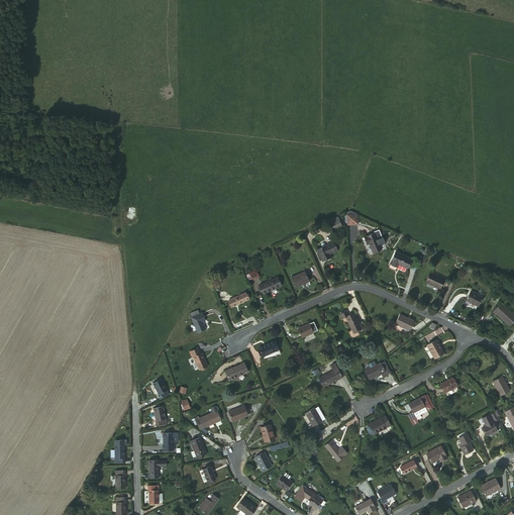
[(350,210),(347,211),(347,222),(348,222),(349,223),(356,223),(356,222),(357,221),(357,213),(350,210)]
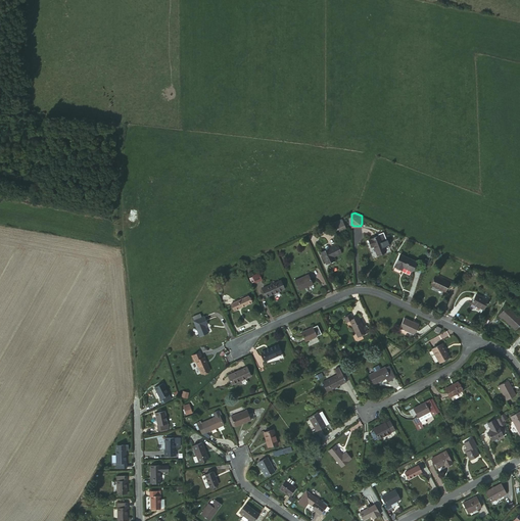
[(343,221),(337,223),(340,231),(347,228),(343,221)]
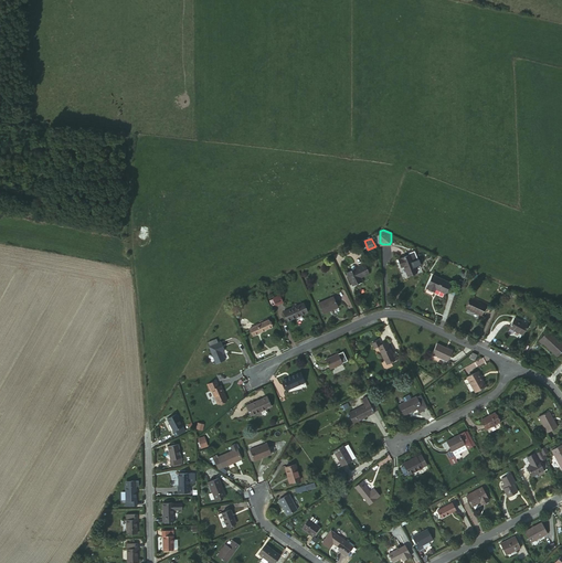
[(419,269),(412,252),(401,256),(403,264),(406,263),(410,273),(419,269)]
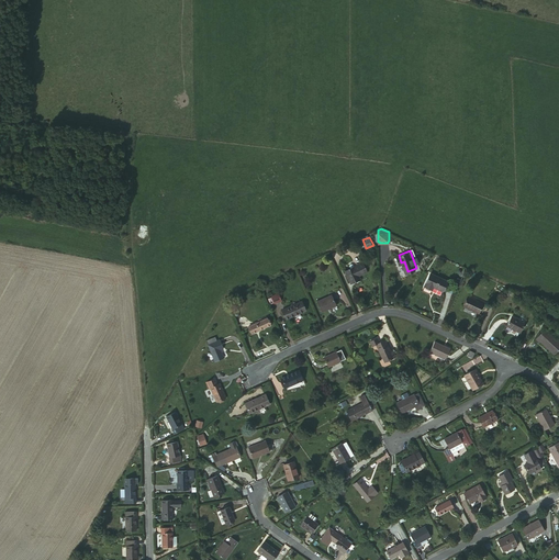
[(346,271),(351,282),(358,279),(357,277),(360,276),(369,271),(366,262),(346,271)]
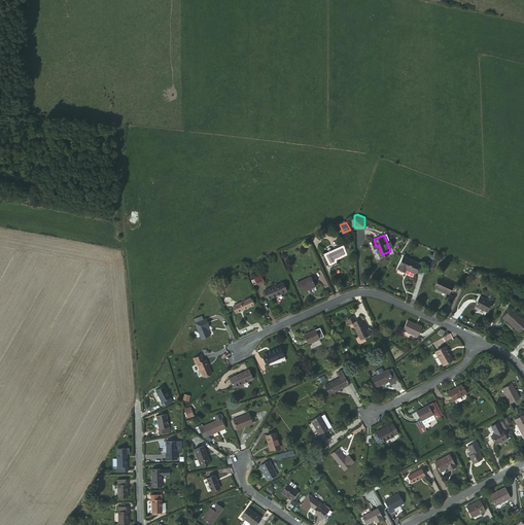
[(412,271),(414,267),(417,261),(400,254),(395,268),(402,271),(404,268),(412,271)]
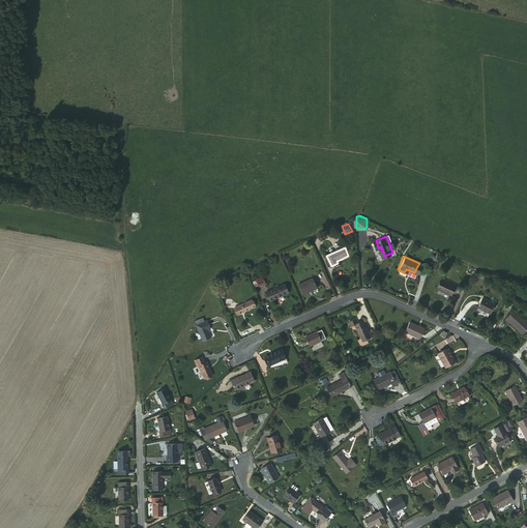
[(451,291),(455,282),(451,280),(442,275),(438,285),(451,291)]
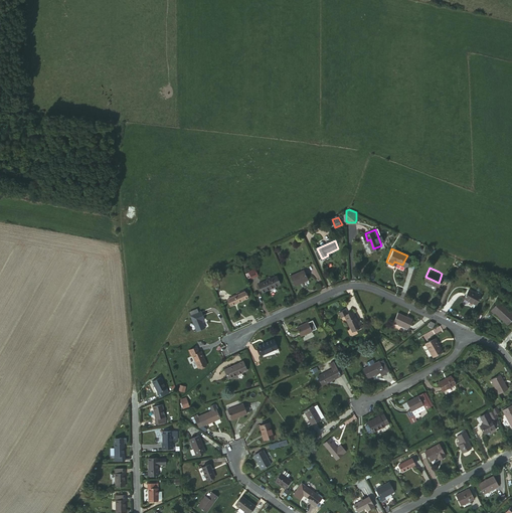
[(295,286),(308,280),(304,271),(290,277),(295,286)]
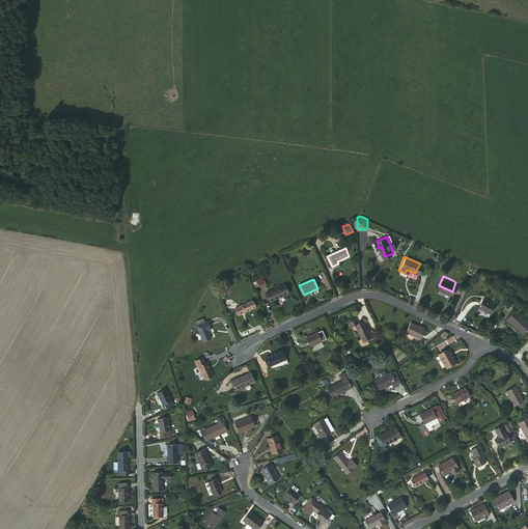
[(283,283),(270,288),(266,291),(270,300),(287,293),(283,283)]
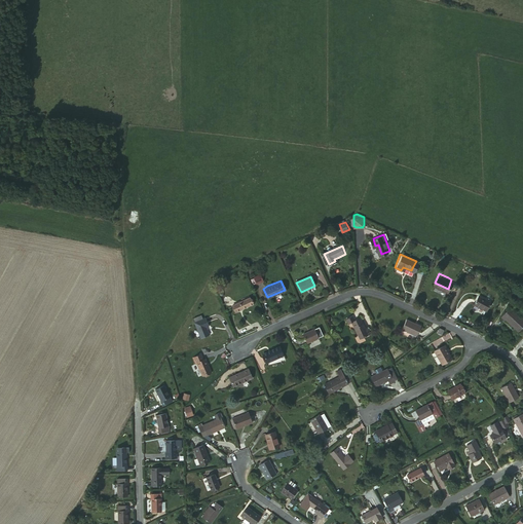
[(235,307),(237,310),(254,303),(251,296),(234,303),(235,307)]
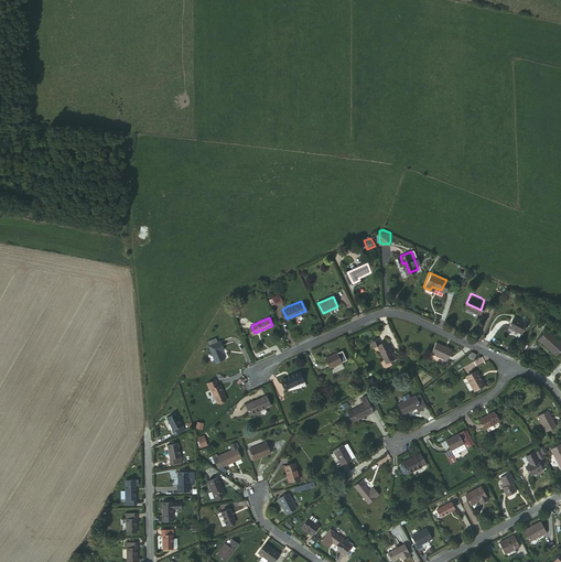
[(511,317),(507,326),(520,332),(525,323),(511,317)]
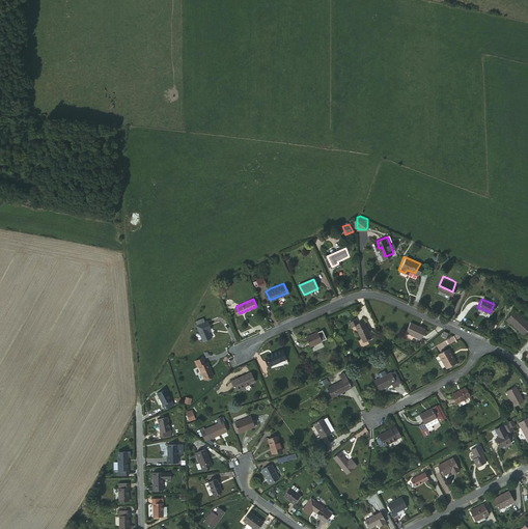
[(504,317),(508,322),(509,319),(522,333),(527,327),(527,321),(513,308),(504,317)]
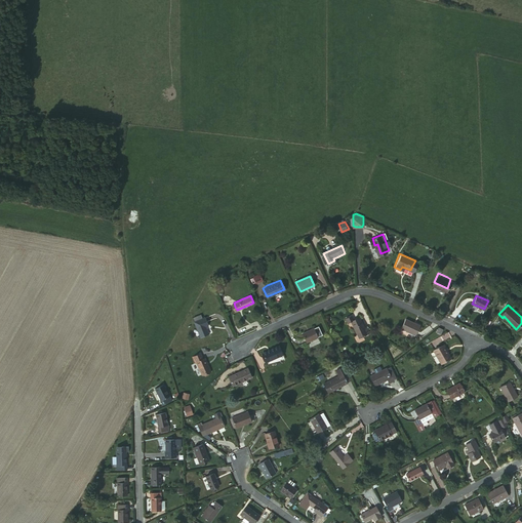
[(206,324),(209,322),(206,314),(195,319),(201,335),(209,331),(206,324)]
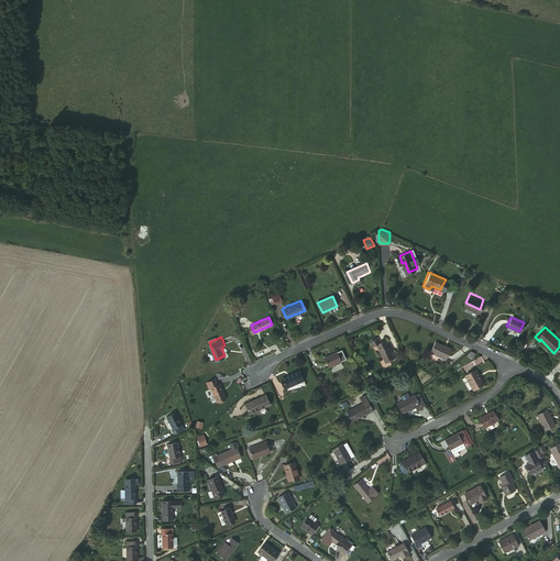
[(449,358),(454,348),(439,339),(434,350),(449,358)]
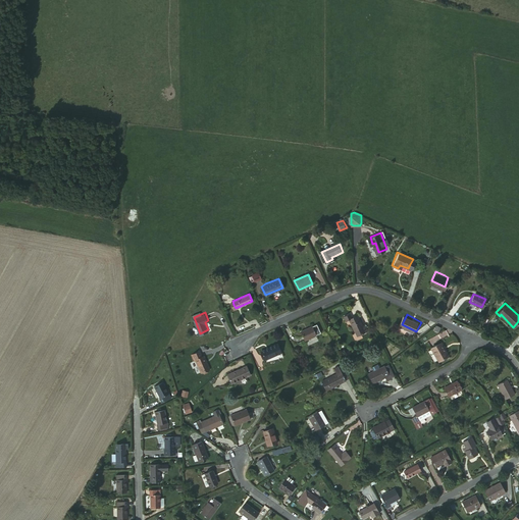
[(361,327),(358,318),(354,319),(353,318),(348,319),(353,331),(353,330),(361,327)]
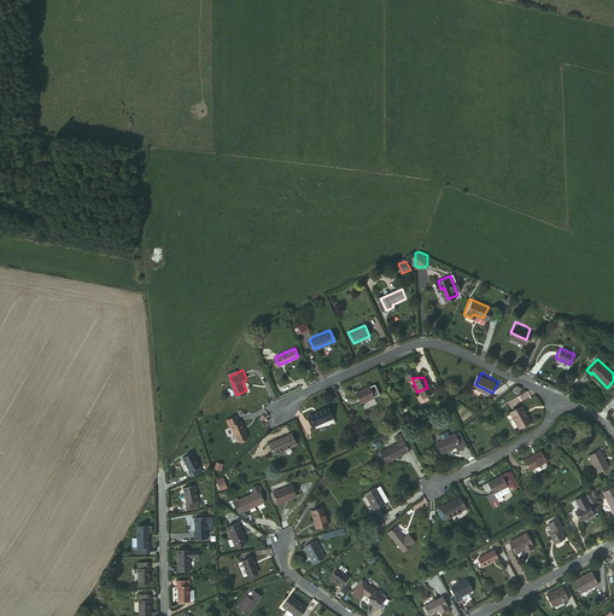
[(369,387),(355,393),(361,404),(374,396),(369,387)]
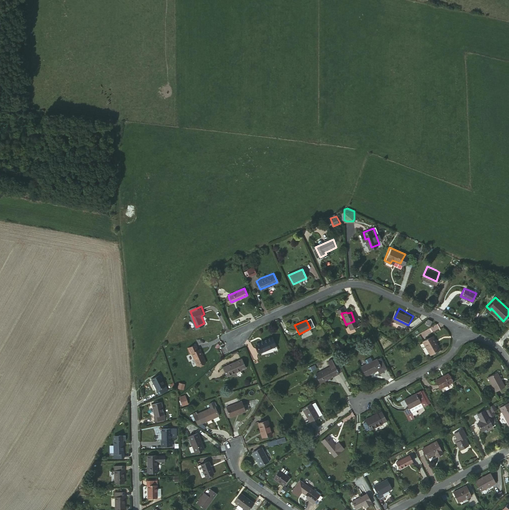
[(354,321),(346,324),(348,330),(356,327),(354,321)]
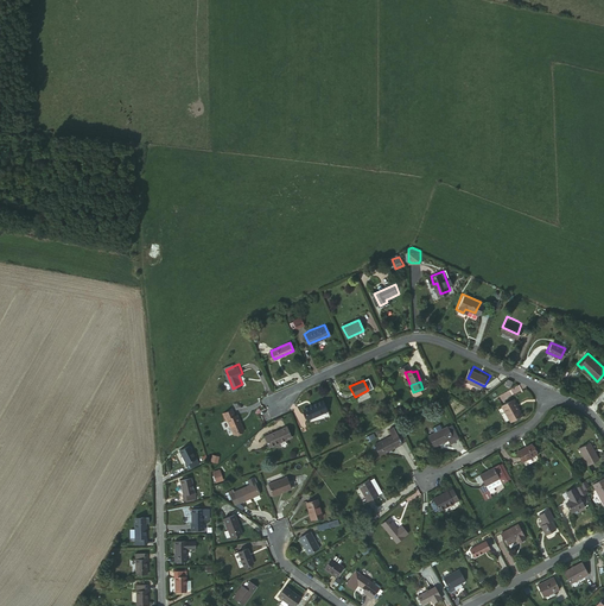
[(519,402),(517,398),(506,404),(514,420),(525,414),(519,402)]
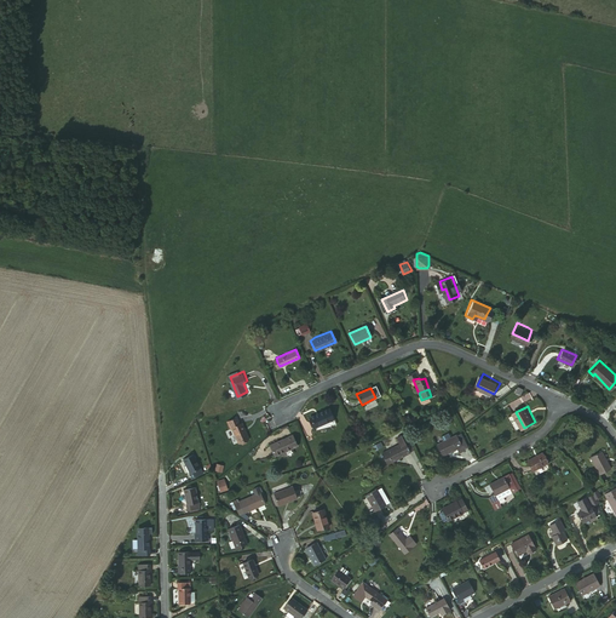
[(310,416),(314,427),(333,419),(328,408),(310,416)]
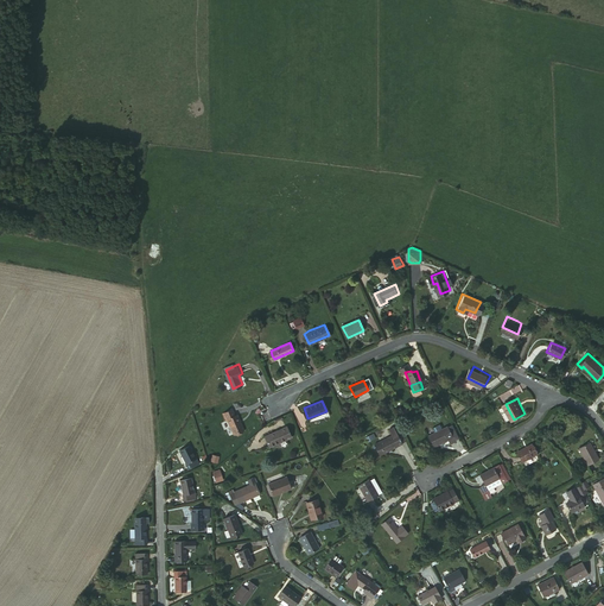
[(239,414),(236,408),(226,412),(228,418),(229,418),(236,431),(246,427),(240,412),(239,414)]
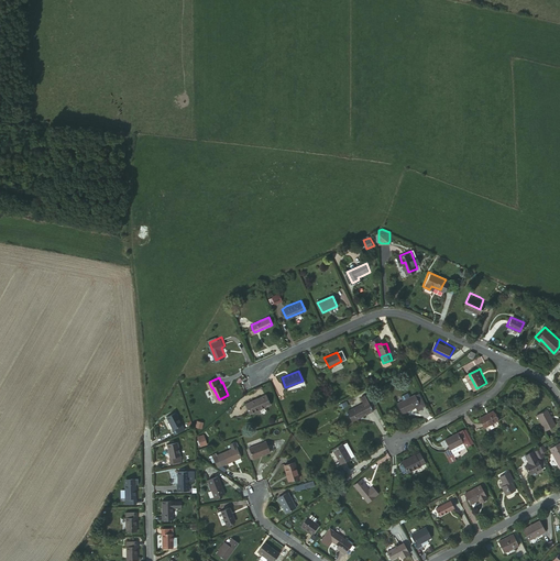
[(270,406),(265,396),(255,400),(256,402),(262,399),(266,407),(270,406)]
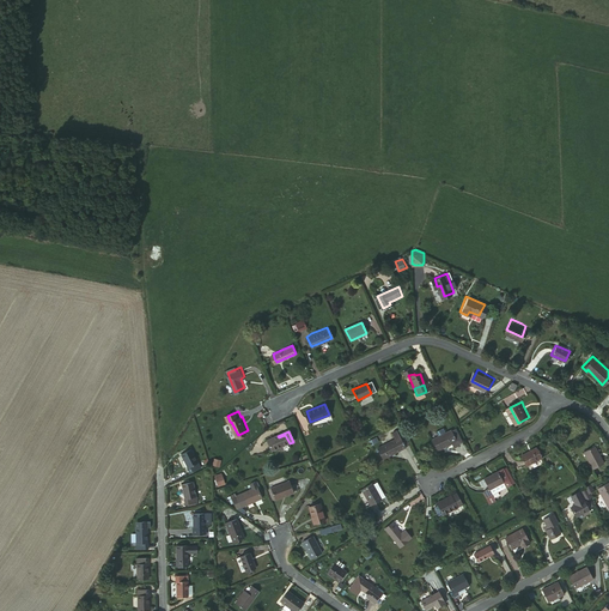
[(387,459),(400,453),(406,451),(397,433),(393,435),(396,441),(382,447),(378,449),(382,458),(385,457),(387,459)]
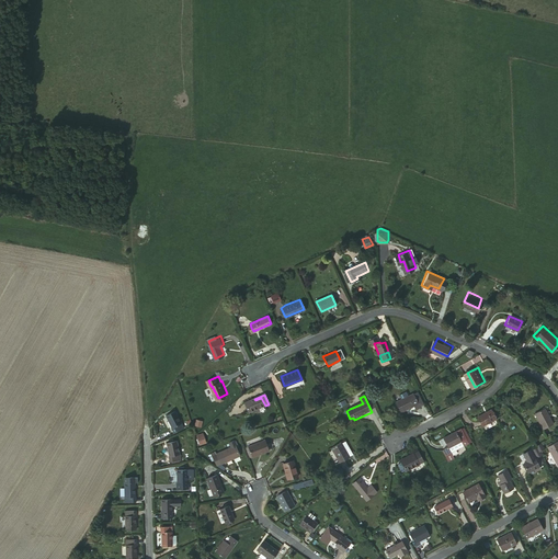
[(417,396),(412,398),(419,409),(422,407),(417,396)]
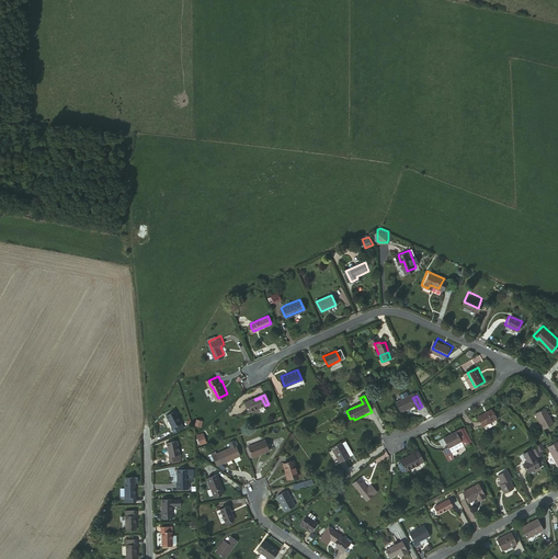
[(412,410),(413,413),(419,410),(419,409),(412,398),(412,397),(394,407),(399,418),(412,410)]
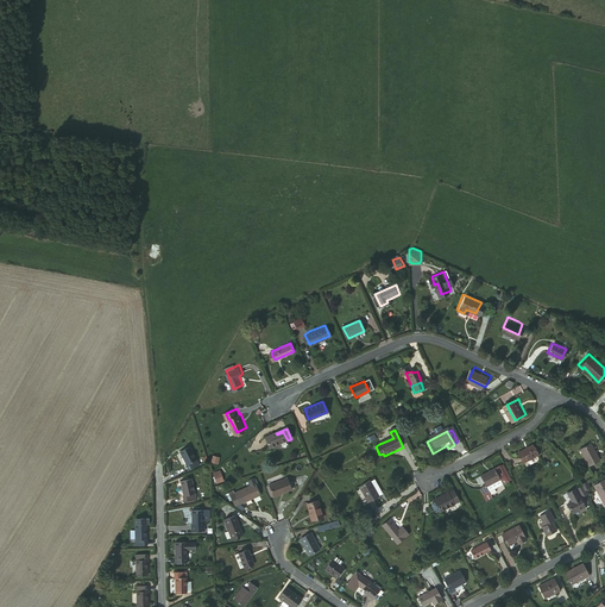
[(276,433),(265,438),(270,449),(288,440),(283,432),(277,435),(276,433)]
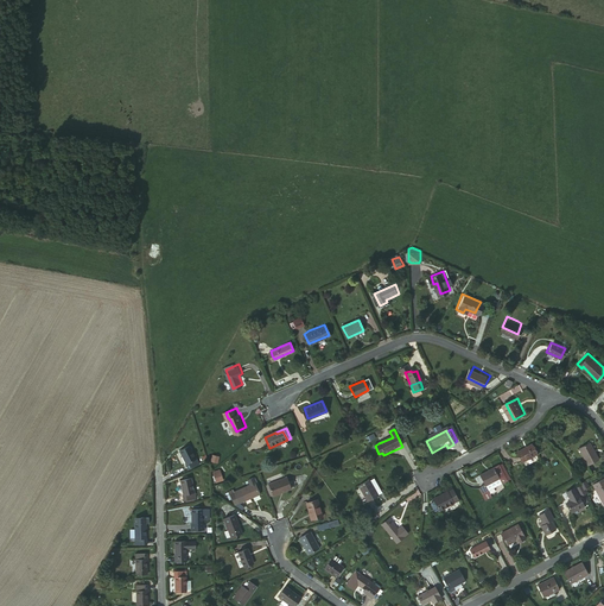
[(191,458),(195,462),(205,456),(203,450),(202,450),(195,437),(185,443),(192,458),(191,458)]
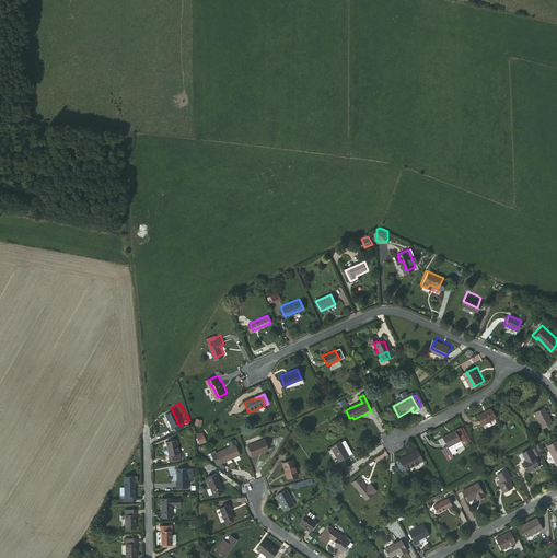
[(535,416),(542,431),(552,426),(545,410),(535,416)]
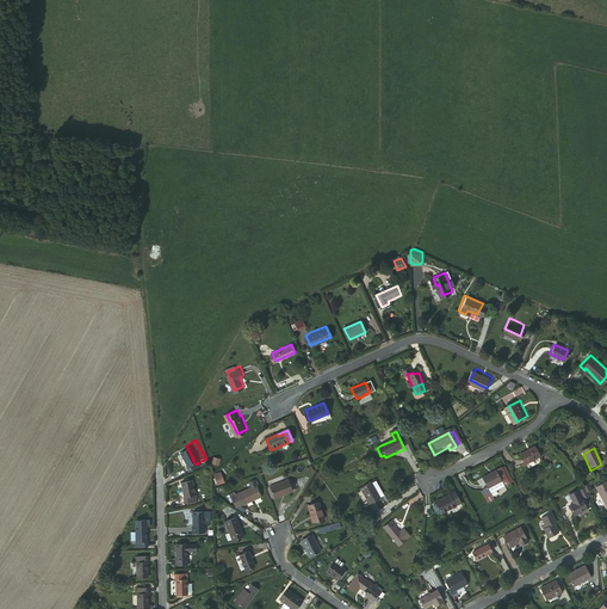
[(532,449),(518,457),(522,467),(538,460),(532,449)]
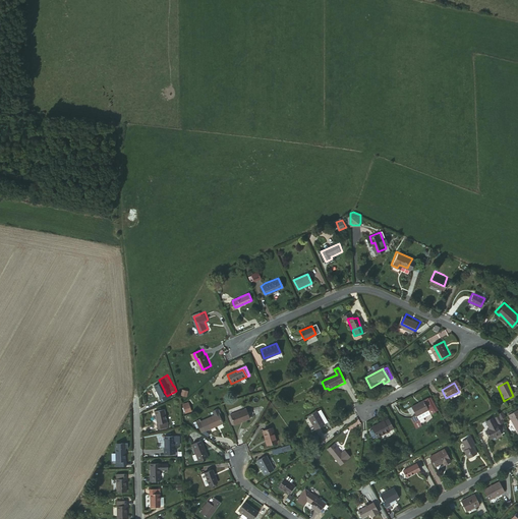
[(185,404),(188,412),(194,410),(191,401),(185,404)]
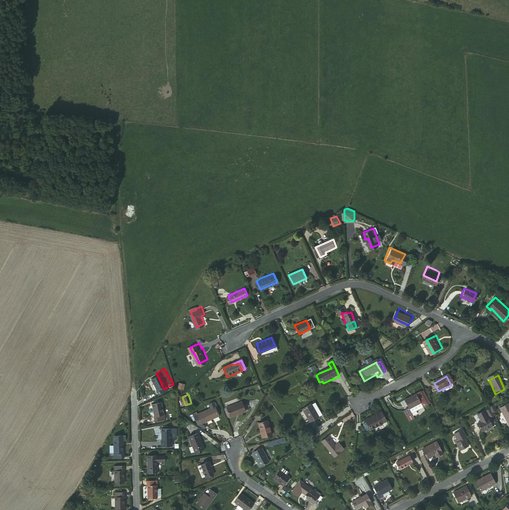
[(407,401),(412,411),(414,415),(426,410),(423,405),(428,403),(423,394),(419,396),(407,401)]
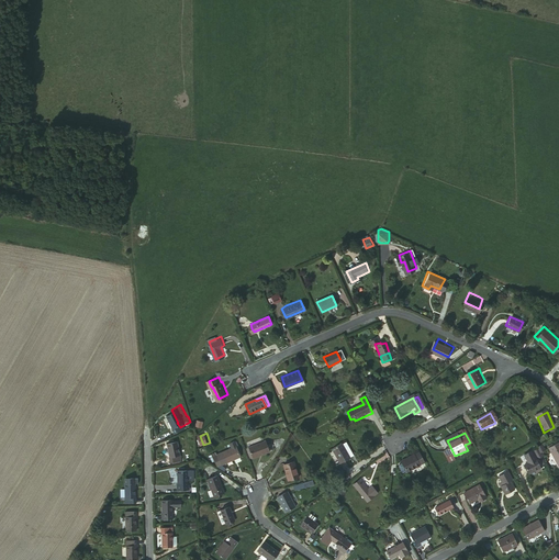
[(176,458),(188,455),(187,449),(186,449),(183,437),(174,439),(176,452),(175,452),(176,458)]
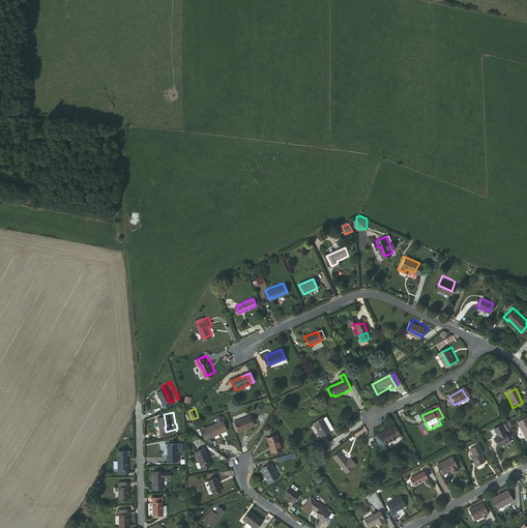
[(236,431),(247,427),(253,424),(249,414),(232,420),(236,431)]
